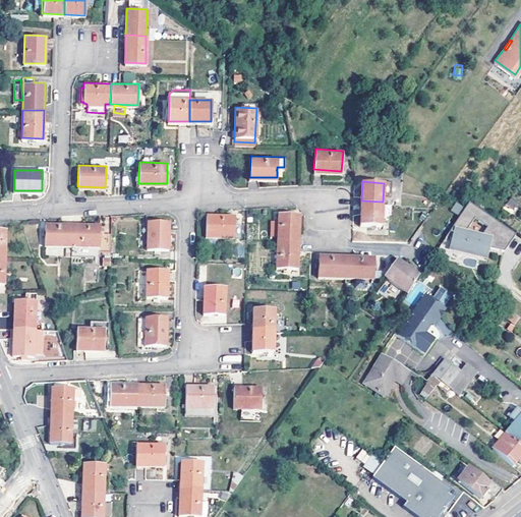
[(451,207),(458,211),(463,203),(456,197),(451,207)]
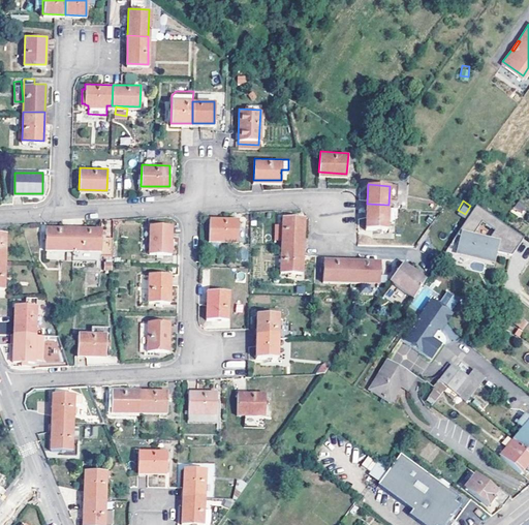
[(462,249),(492,255),(494,247),(514,251),(525,235),(476,203),(457,229),(464,235),(462,249)]
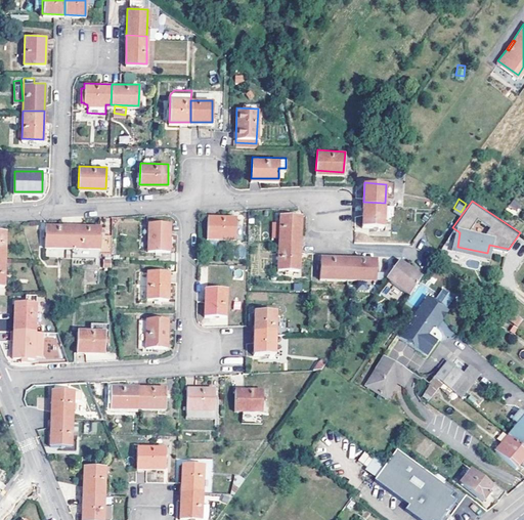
[(385,203),(363,202),(362,223),(384,224),(385,203)]
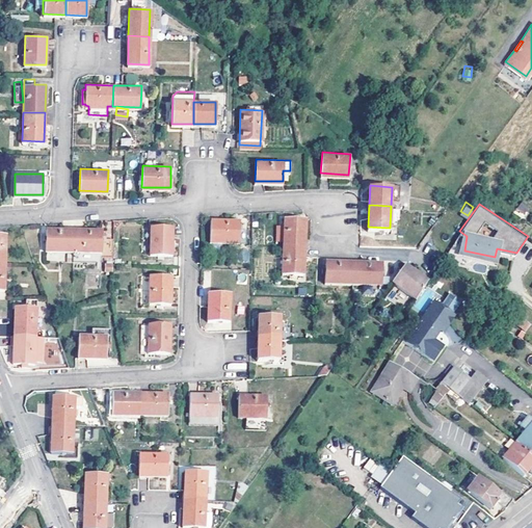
[(284,243),(306,244),(307,216),(285,215),(284,243)]
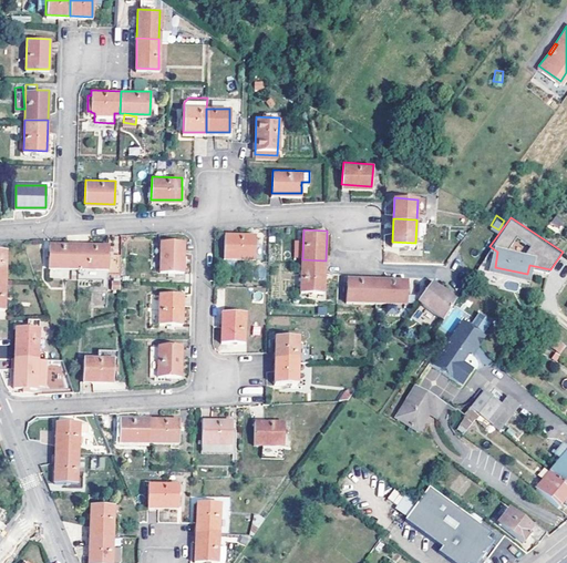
[(255,234),(225,233),(224,255),(255,256),(255,234)]
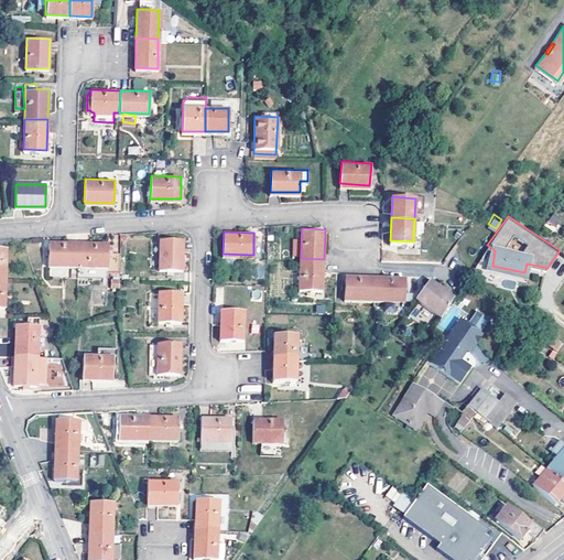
[(183,238),(161,238),(160,268),(183,268),(183,238)]
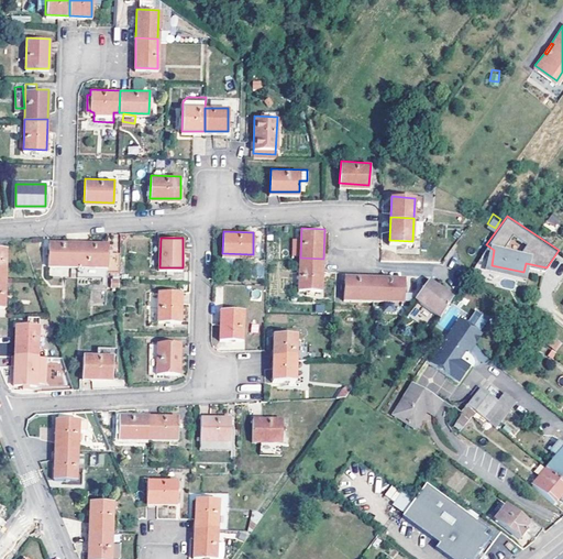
[(50,264),(78,264),(79,242),(50,241),(50,264)]
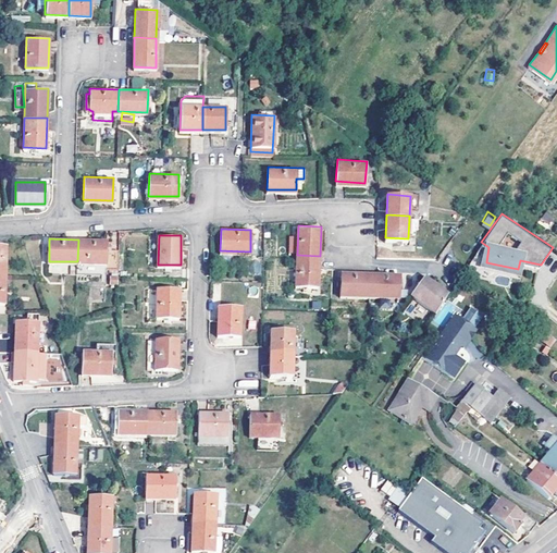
[(108,240),(78,240),(77,261),(77,272),(107,273),(107,267),(120,267),(120,248),(108,248),(108,240)]
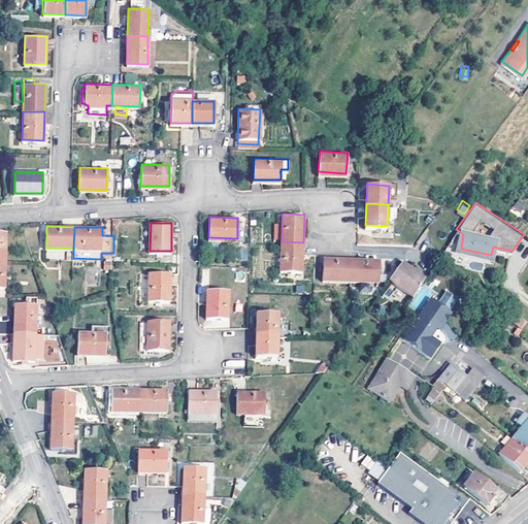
[(303,242),(282,241),(281,270),(302,270),(303,242)]
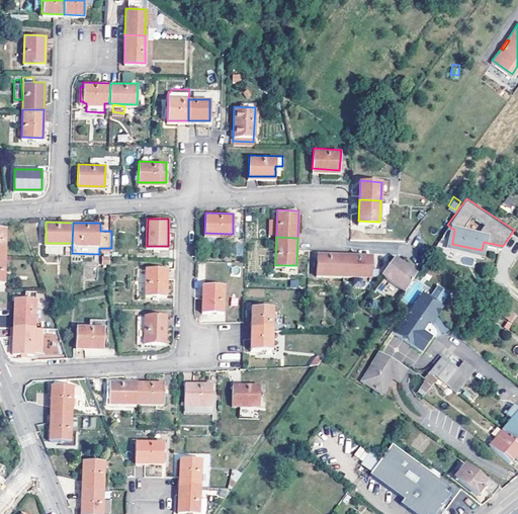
[(101,252),(102,261),(109,260),(109,251),(101,252)]
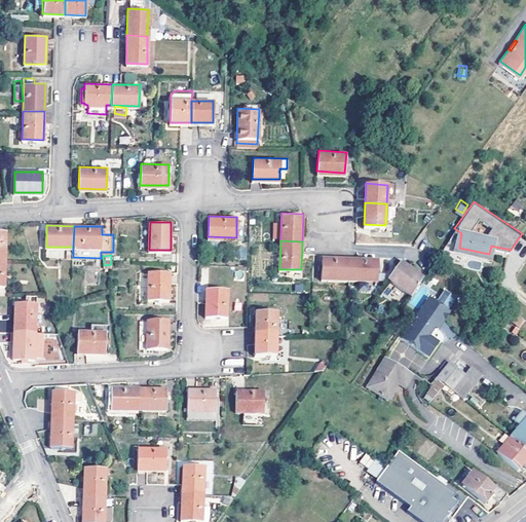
[(323,276),(350,278),(351,257),(324,256),(323,276)]
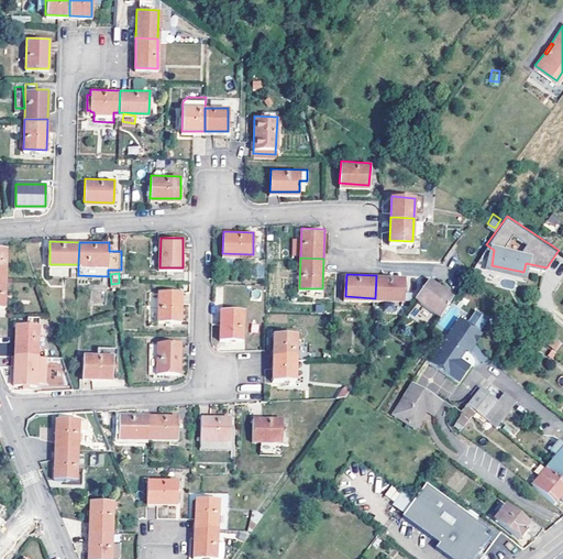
[(376,275),(375,298),(405,299),(406,276),(376,275)]
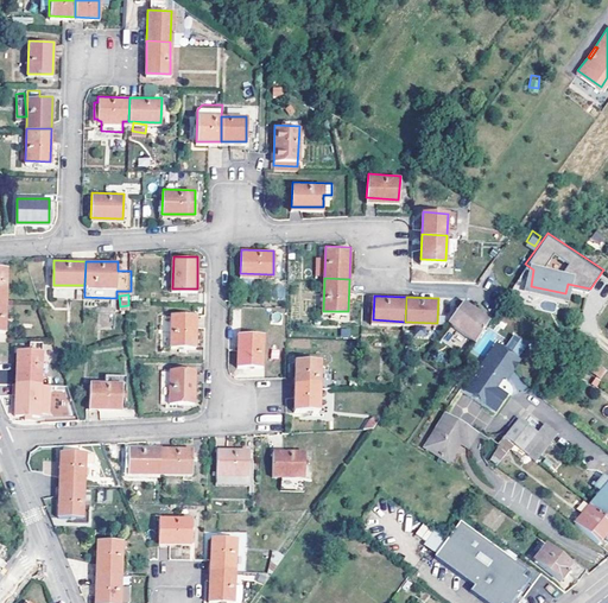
[(480,331),(488,318),(476,310),(477,308),(464,298),(449,319),(475,338),(480,331)]
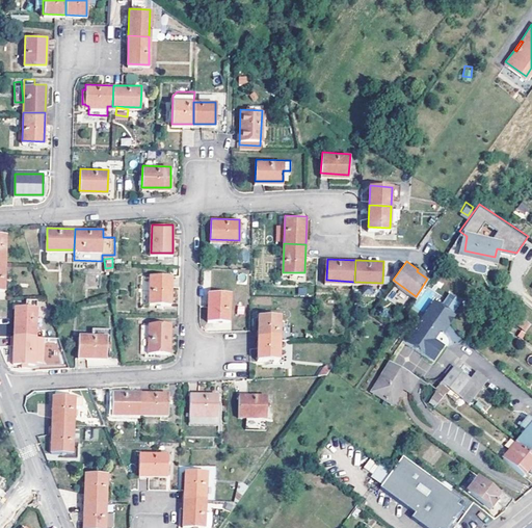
[(427,279),(429,275),(419,268),(418,269),(417,271),(427,279)]
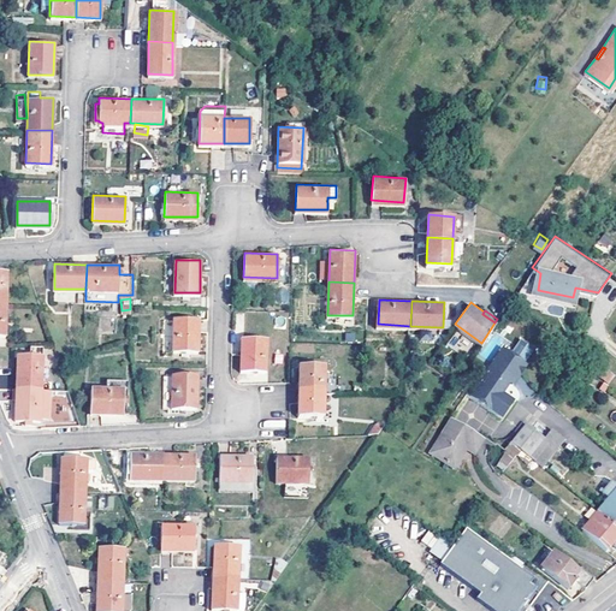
[(199,316),(175,315),(173,349),(197,349),(199,316)]
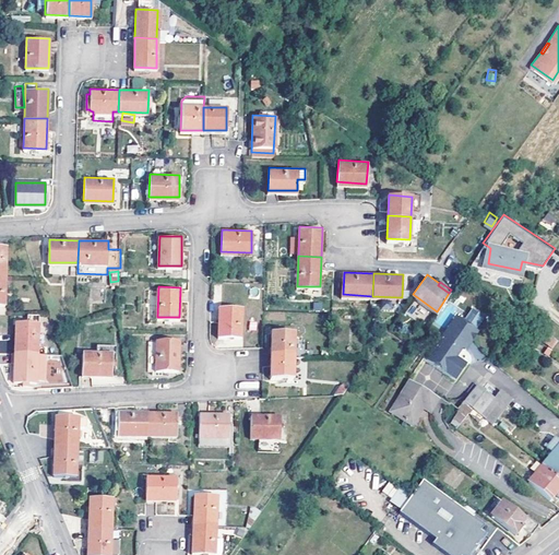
[(413,316),(423,311),(416,299),(406,305),(413,316)]
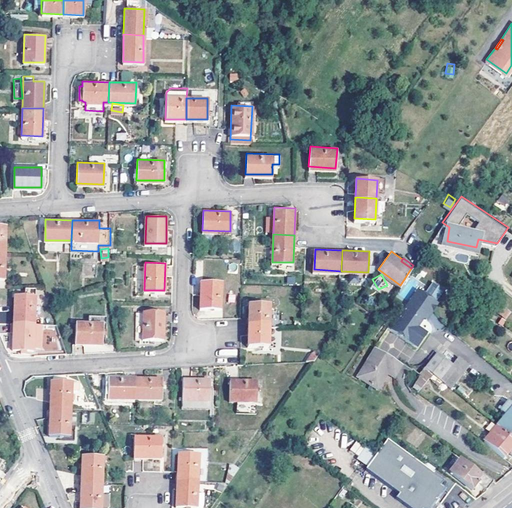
[(222,280),(201,279),(200,306),(221,307),(222,280)]
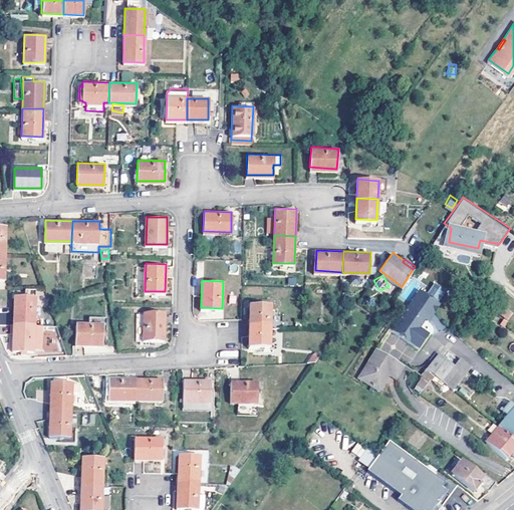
[(429,312),(431,314),(438,304),(438,301),(420,289),(409,304),(416,309),(407,321),(404,321),(399,317),(393,326),(420,345),(429,333),(420,326),(426,317),(429,312)]
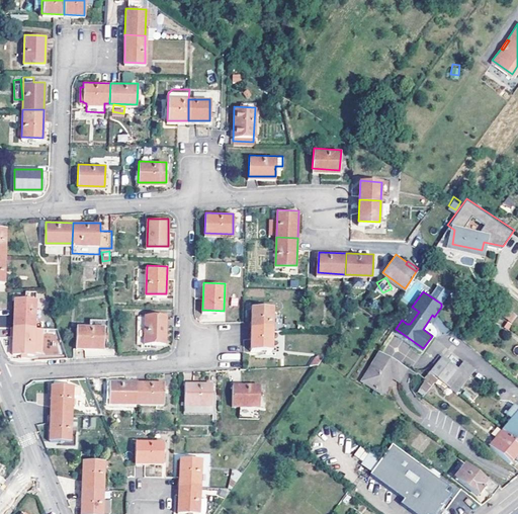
[(14,325),(34,325),(35,297),(15,296),(14,325)]
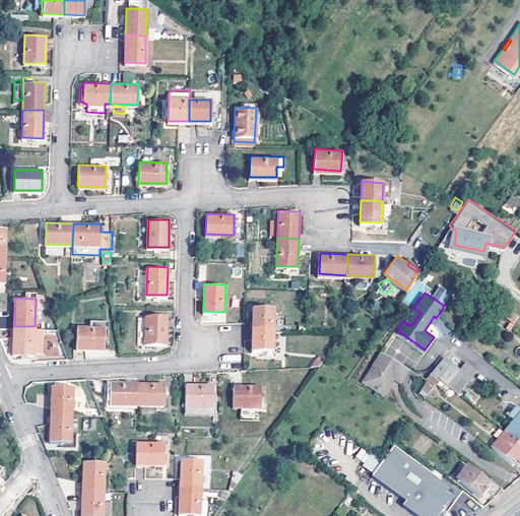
[(253,328),(274,329),(274,308),(254,308),(253,328)]
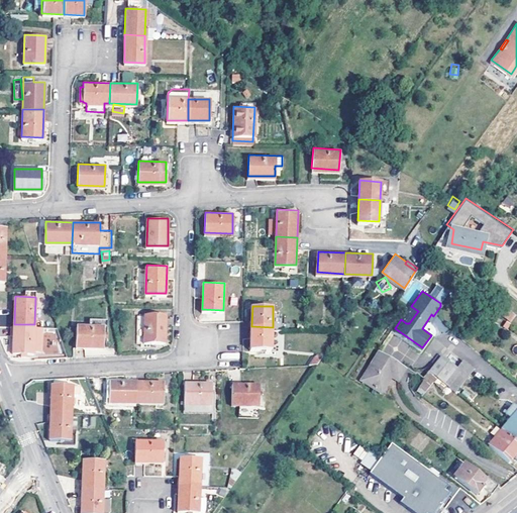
[(166,313),(137,312),(137,340),(166,341),(166,313)]
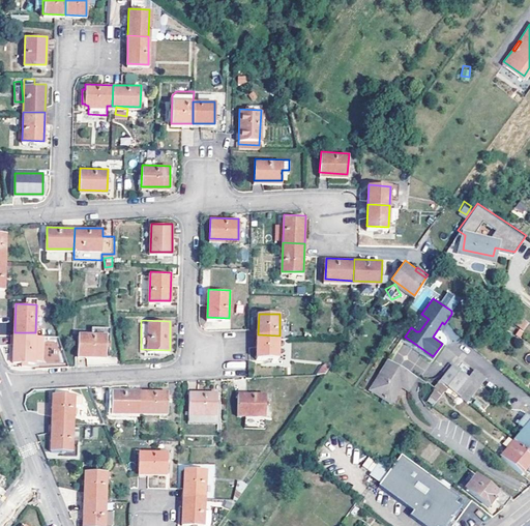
[(35,332),(15,332),(13,359),(34,360),(34,355),(42,356),(43,332),(35,332)]
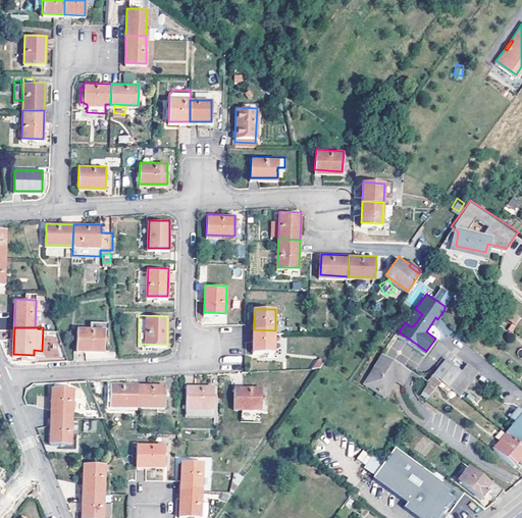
[(104,329),(76,328),(76,350),(104,350),(104,329)]
